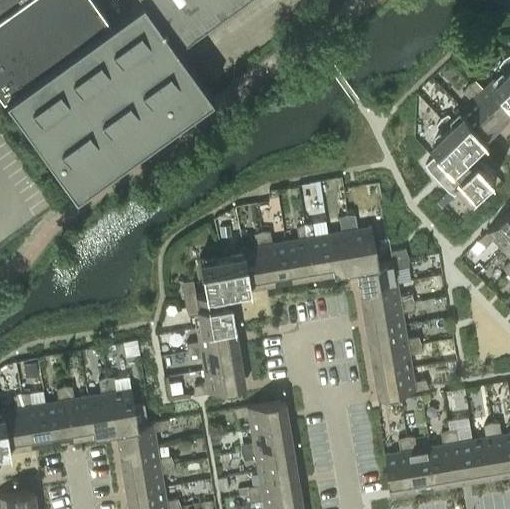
[(0,0),(0,92),(4,99),(111,22),(95,0),(0,0)]
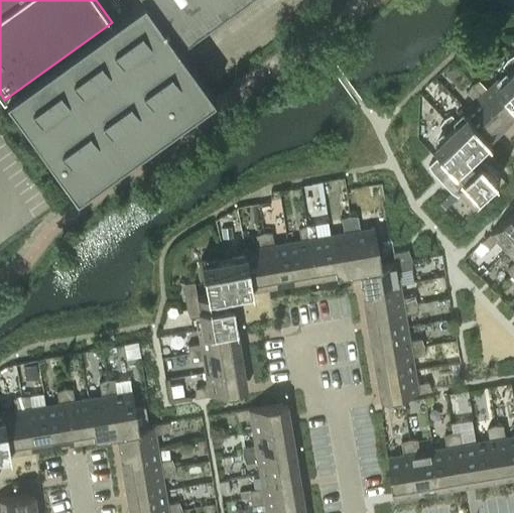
[(142,0),(112,22),(4,100),(74,198),(215,97),(178,46),(242,0),(142,0)]
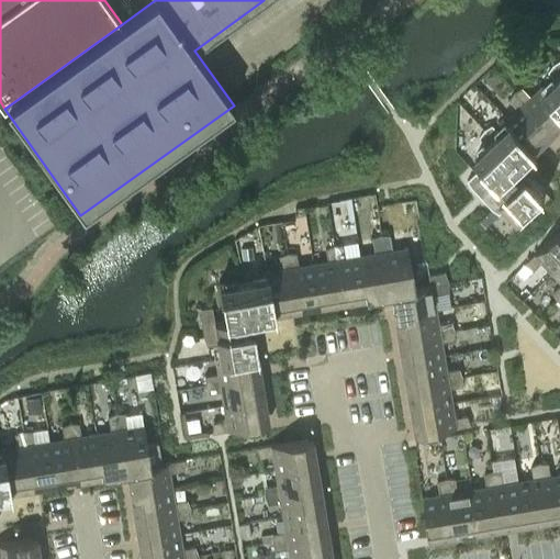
[(558,82),(548,91),(547,92),(559,105),(559,64),(556,66),(550,74),(558,82)]
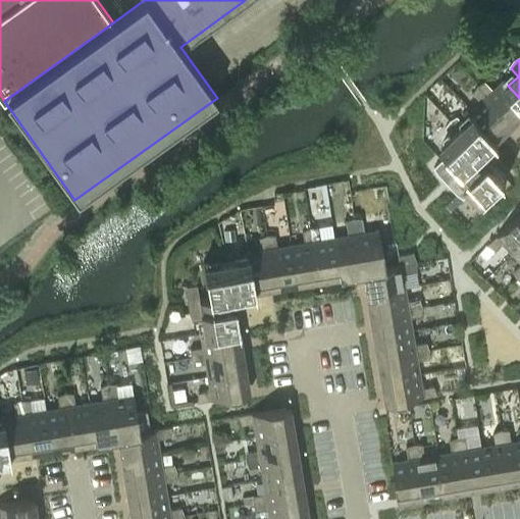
[(516,125),(519,121),(519,98),(508,86),(509,85),(506,82),(495,92),(486,83),(479,88),(516,125)]
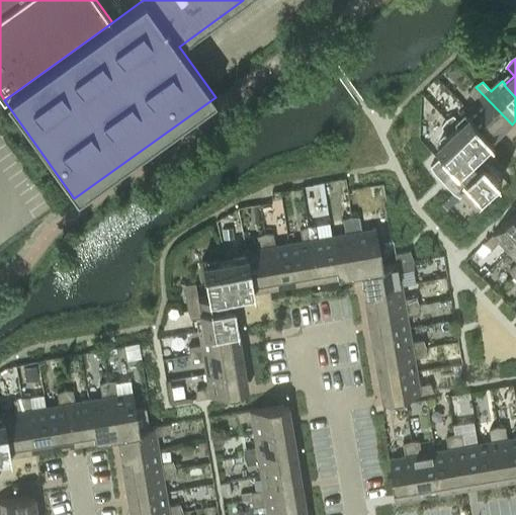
[(468,112),(471,116),(473,115),(496,140),(512,124),(476,87),(471,94),(480,102),(468,112)]
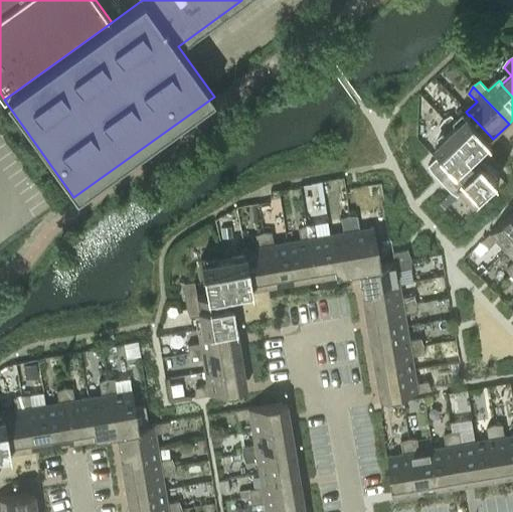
[(470,115),(469,116),(460,124),(453,116),(446,121),(441,128),(448,135),(438,145),(460,169),(453,175),(438,160),(431,167),(435,174),(453,193),(460,198),(467,191),(477,201),(502,178),(478,153),(493,139),(470,115)]
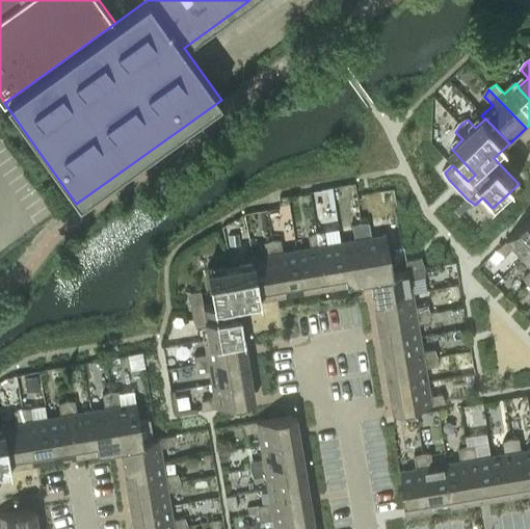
[(468,200),(456,211),(461,217),(475,205),(468,200)]
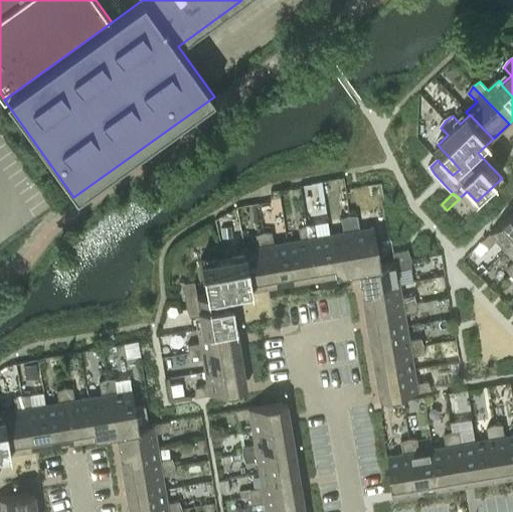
[(508,251),(512,246),(512,215),(494,233),(482,244),(490,250),(499,242),(508,251)]
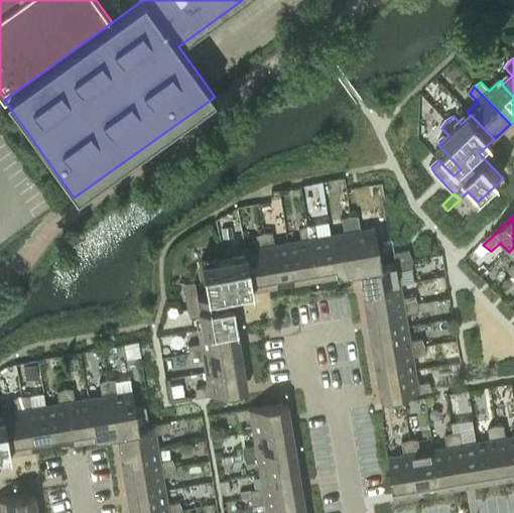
[(338,274),(359,271),(350,217),(343,220),(345,234),(332,236),(338,274)]
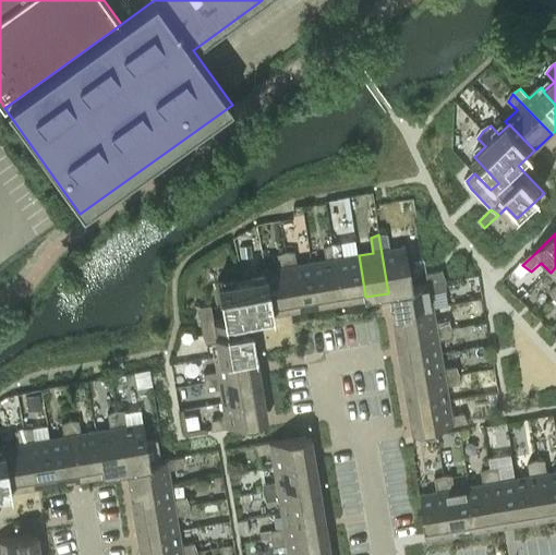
[(388,236),(378,234),(388,293),(389,292),(413,289),(413,288),(407,248),(390,250),(388,236)]
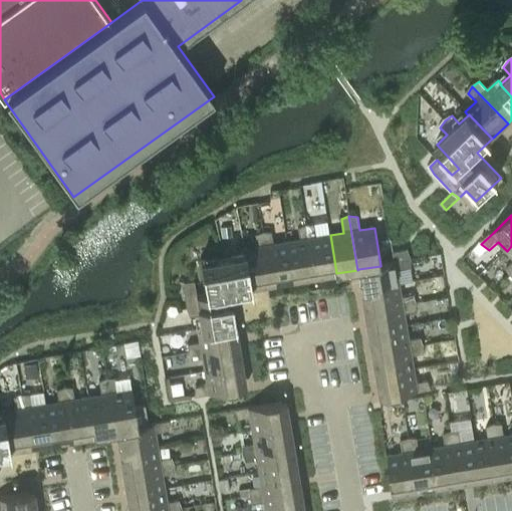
[(300,240),(287,242),(294,280),(315,277),(306,226),(298,228),(300,240)]
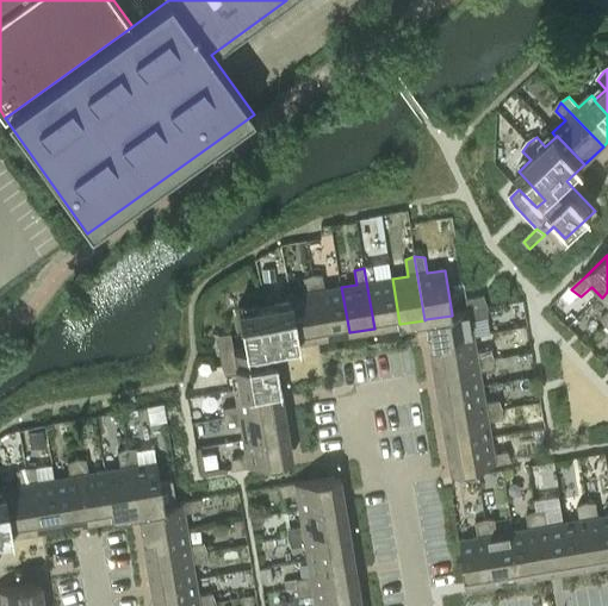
[(373,268),(364,268),(374,329),(399,324),(392,279),(376,282),(373,268)]
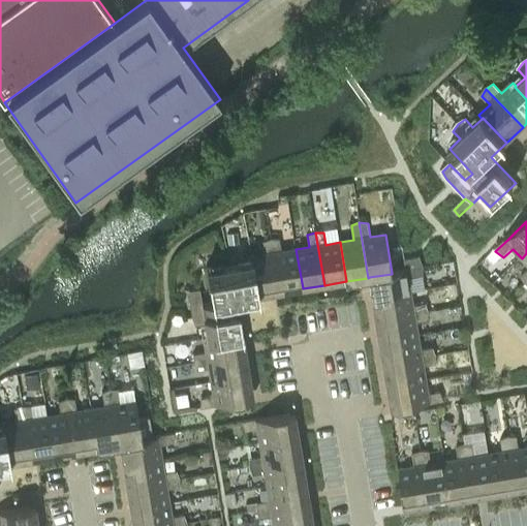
[(239,235),(228,236),(229,246),(240,245),(239,235)]
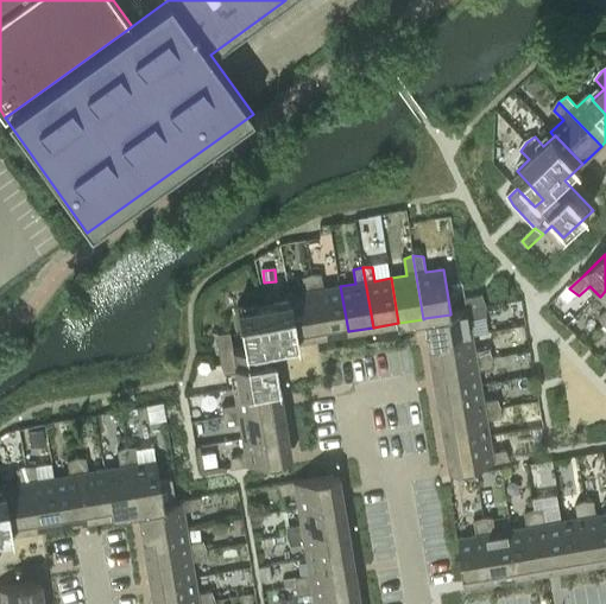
[(288,296),(289,300),(290,300),(297,339),(322,336),(313,275),(303,279),(305,292),(288,296)]
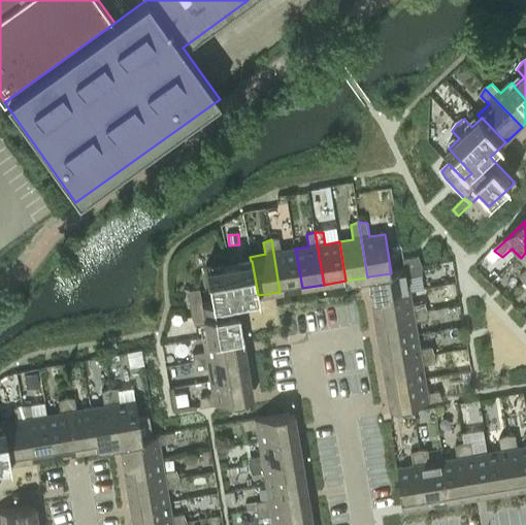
[(280,292),(302,288),(295,249),(282,252),(280,239),(271,239),(280,292)]
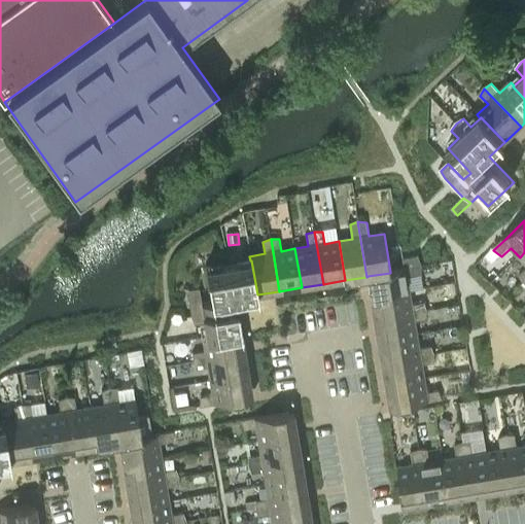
[(208,338),(242,332),(237,299),(257,294),(251,260),(250,260),(238,263),(236,252),(228,252),(219,255),(221,266),(207,268),(212,302),(203,303),(200,289),(189,290),(188,299),(191,317),(195,325),(206,323),(208,337),(208,338)]
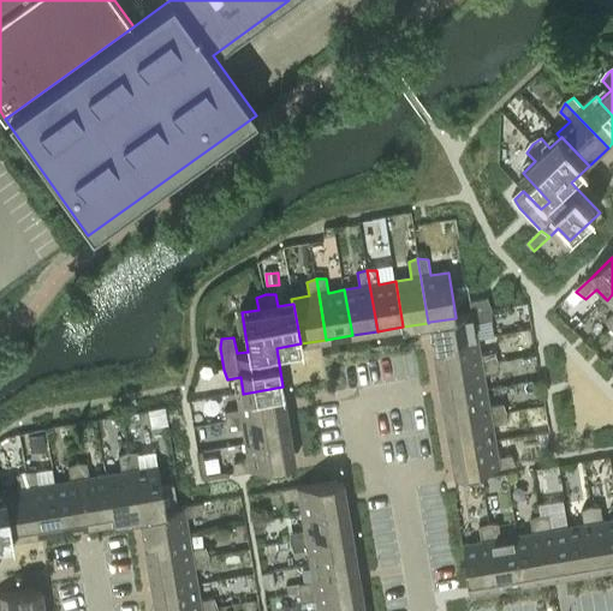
[(474,316),(493,312),(488,299),(487,299),(470,301),(472,313),(474,313),(474,316)]
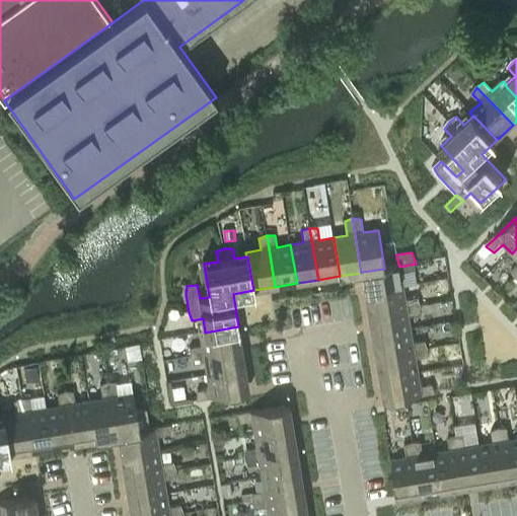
[(399,265),(398,265),(384,268),(384,269),(362,272),(365,294),(403,287),(401,275),(415,272),(416,264),(399,267),(399,265)]
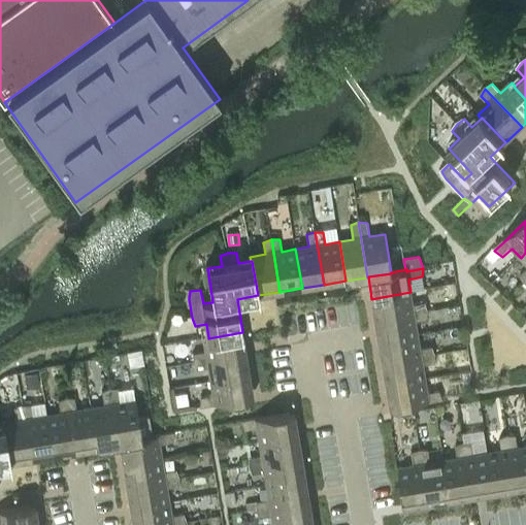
[(413,306),(411,292),(371,299),(375,321),(428,312),(425,304),(413,306)]
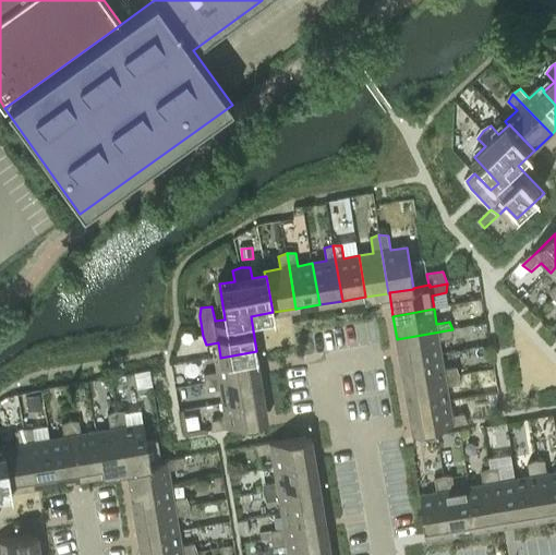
[(452,339),(452,329),(397,339),(400,362),(442,356),(439,341),(452,339)]
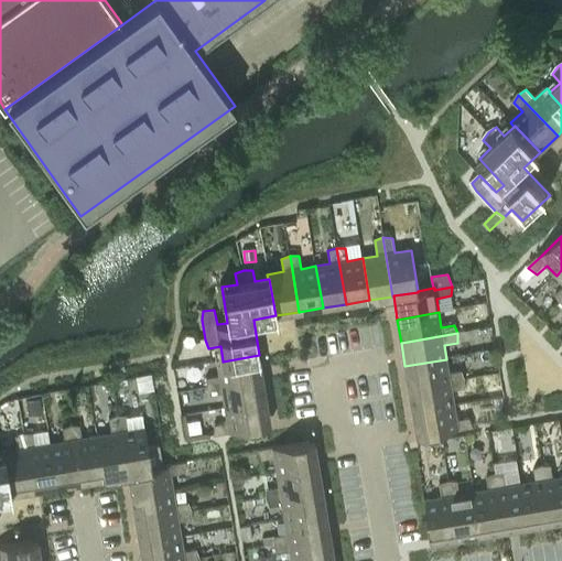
[(207,388),(263,378),(259,355),(223,362),(223,360),(217,360),(220,377),(207,379),(207,388)]
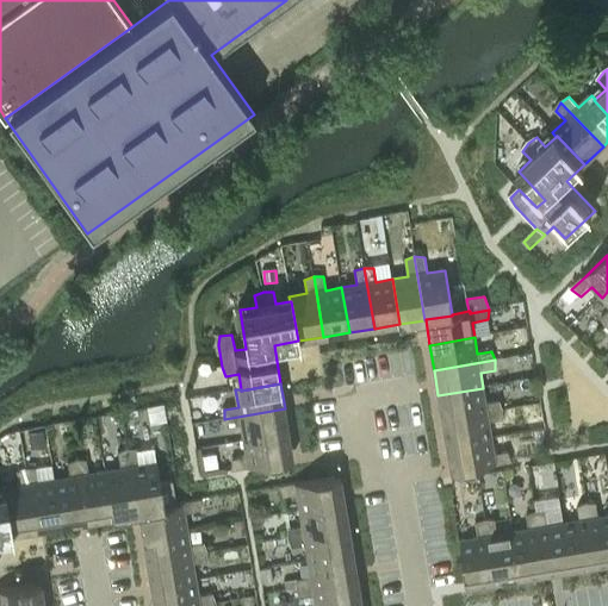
[(485,404),(483,388),(438,395),(442,422),(503,411),(500,401),(485,404)]
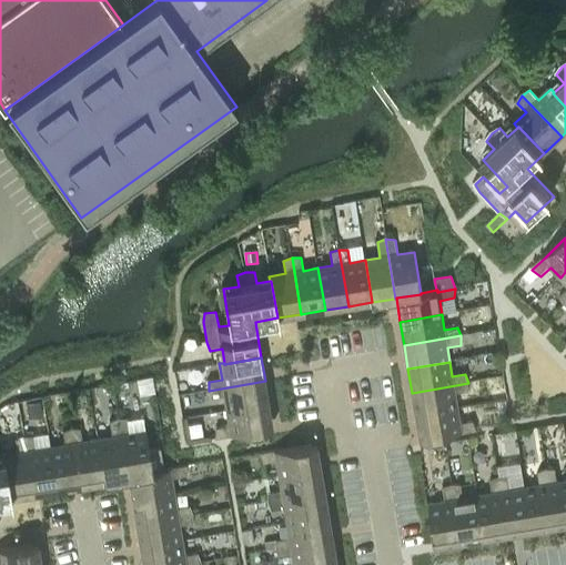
[(270,405),(265,381),(209,391),(212,400),(224,397),(228,412),(270,405)]
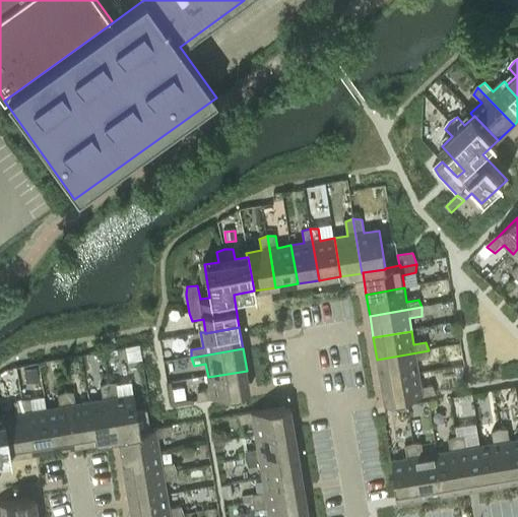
[(377,360),(381,381),(418,374),(416,361),(429,359),(429,350),(377,360)]
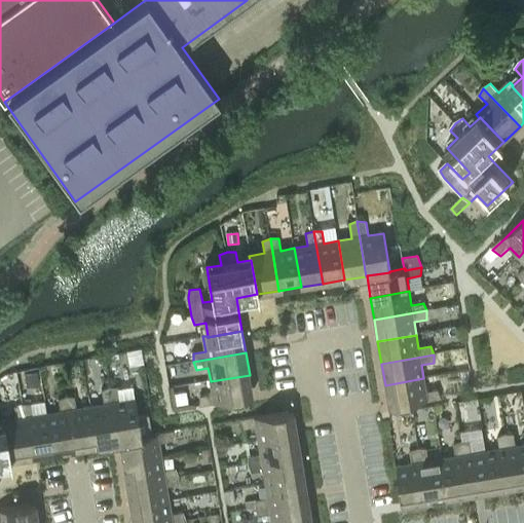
[(38,373),(26,375),(28,388),(41,386),(38,373)]
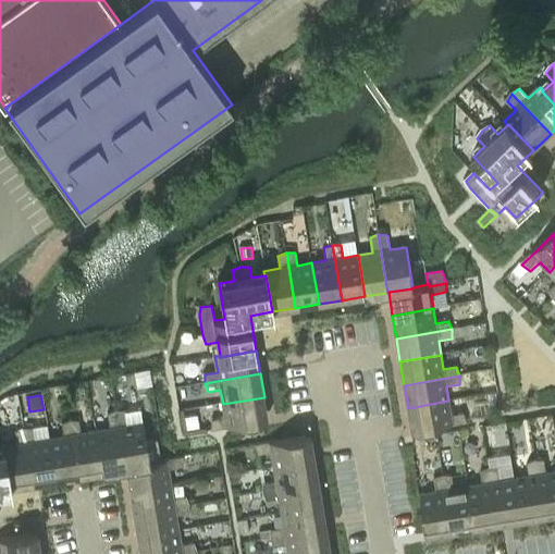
[(268,421),(264,397),(223,404),(225,418),(212,420),(212,431),(230,429),(230,428),(268,421)]
